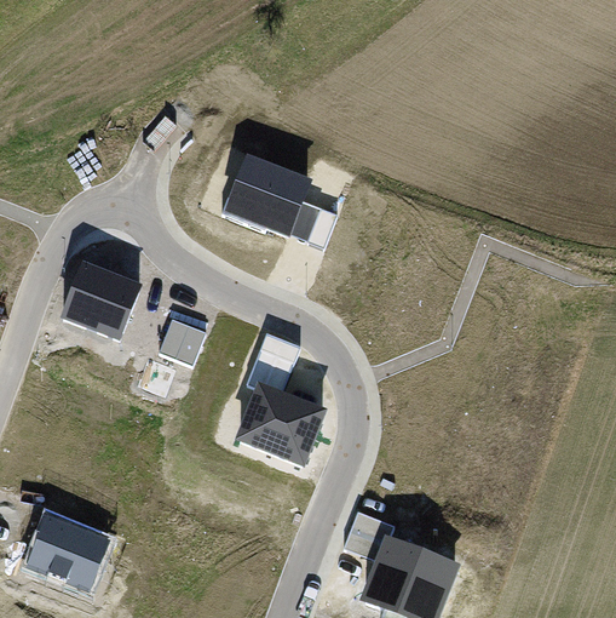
[(222,209),(289,235),(303,200),(311,178),(243,152),(222,209)]
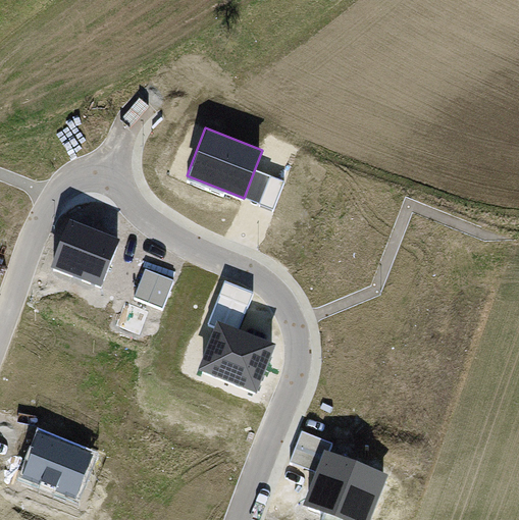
[(255,168),(244,198),(272,208),(283,179),(255,168)]
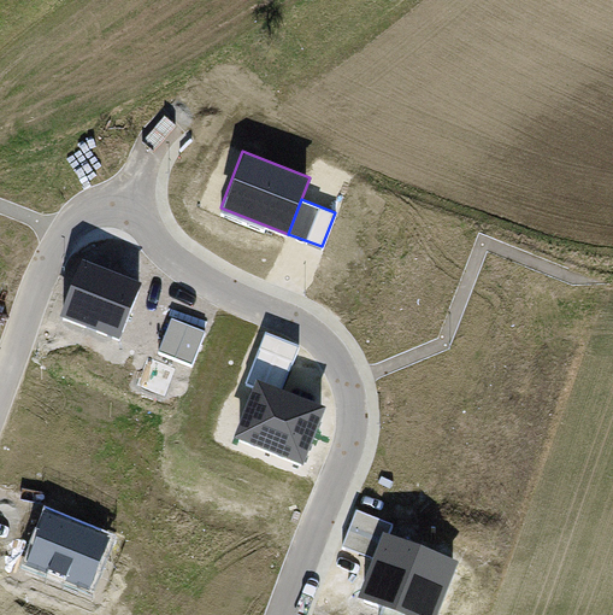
[(140,281),(80,258),(58,315),(119,338),(140,281)]
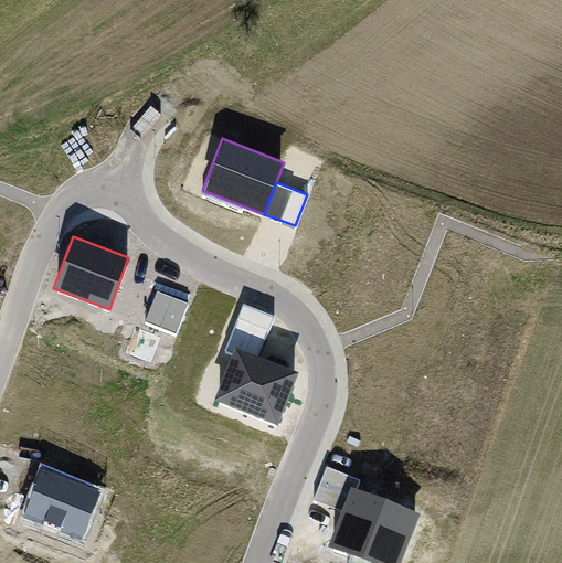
[(186,300),(155,289),(144,319),(175,331),(186,300)]
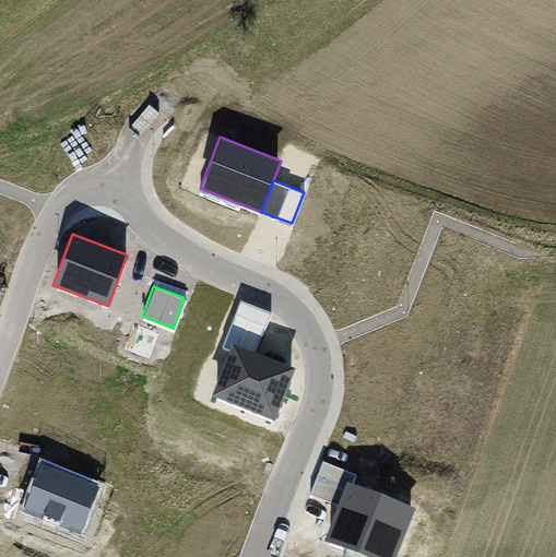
[(232,343),(255,352),(271,312),(239,300),(223,340),(232,343)]
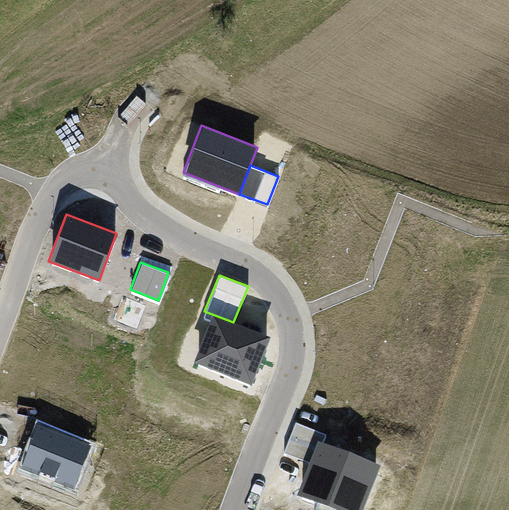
[(233,322),(212,314),(193,361),(250,384),(269,337),(233,322)]
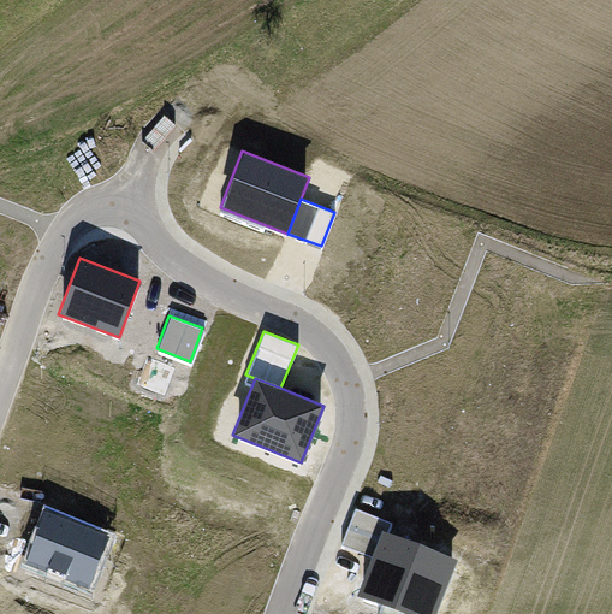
[(106,533),(42,508),(23,559),(87,584),(106,533)]
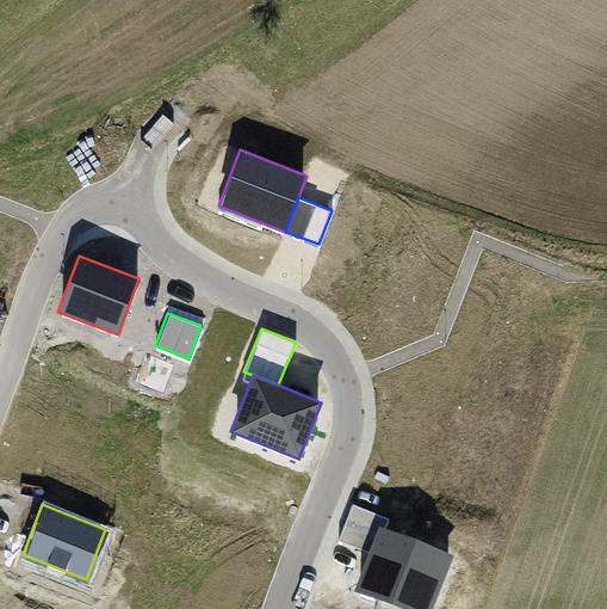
[(375,553),(384,528),(388,517),(353,504),(339,540),(375,553)]
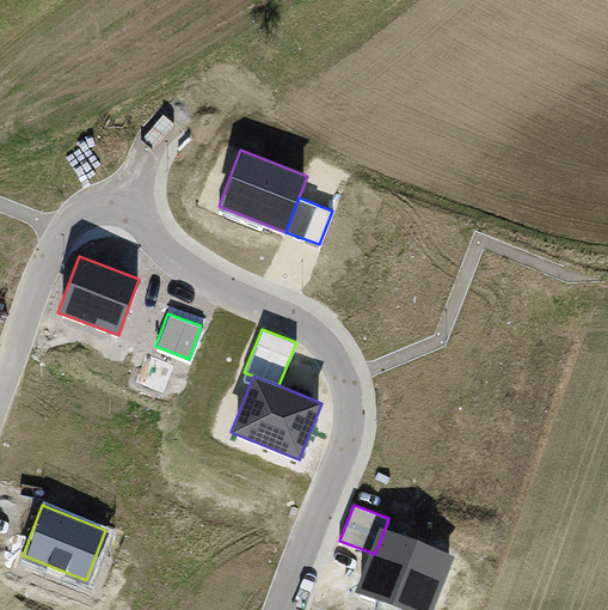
[(375,554),(361,591),(379,597),(373,609),(427,609),(449,553),(385,529),(375,554)]
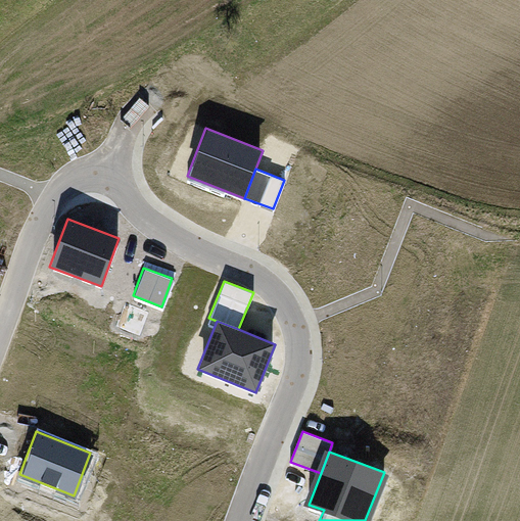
All buildings are outlined.
